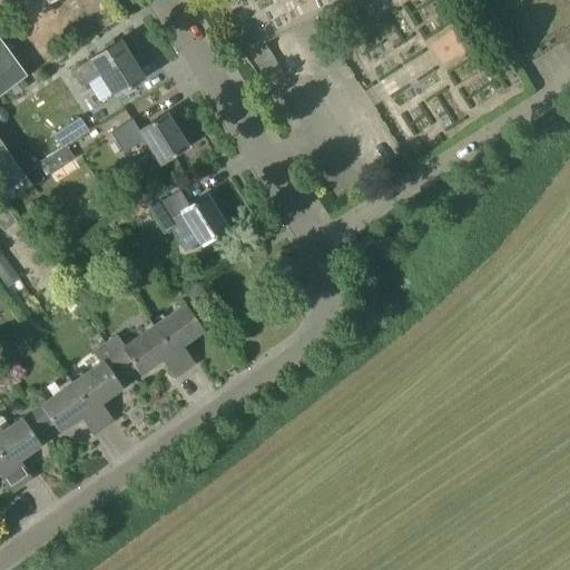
[(0,0),(0,96),(27,76),(0,40),(0,0)]
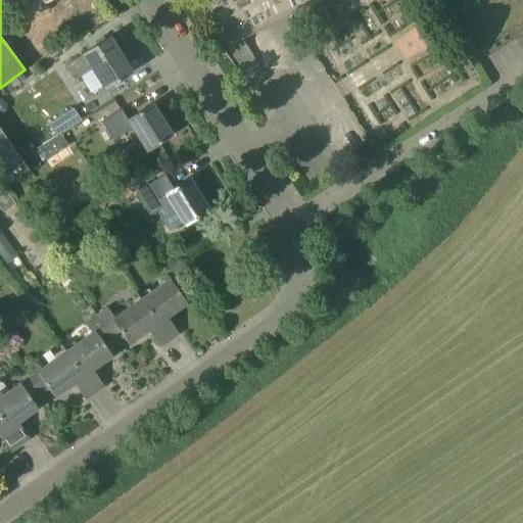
[(131,73),(109,37),(82,53),(83,54),(65,65),(74,79),(92,68),(104,88),(131,73)]
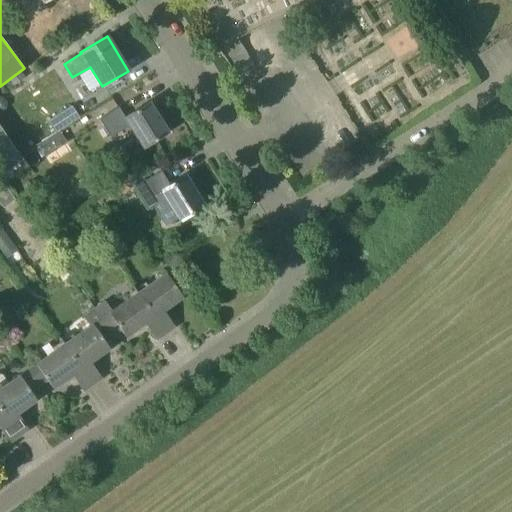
[(166,132),(148,103),(124,117),(118,107),(99,118),(110,137),(130,125),(143,147),(166,132)]
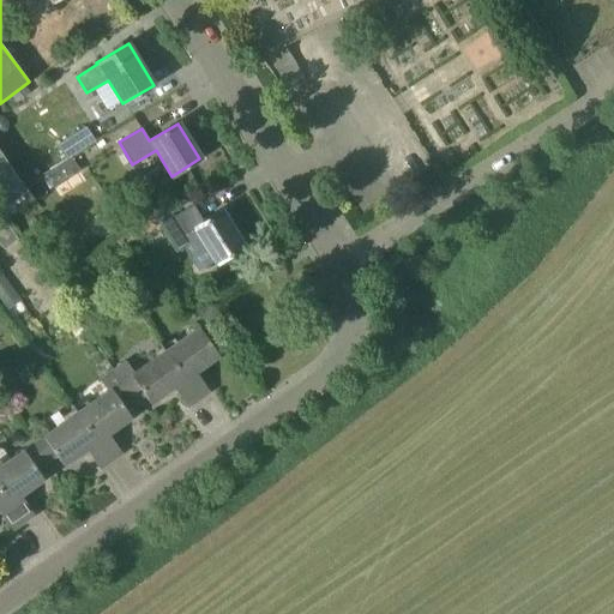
[(61,143),(71,157),(95,142),(86,127),(61,143)]
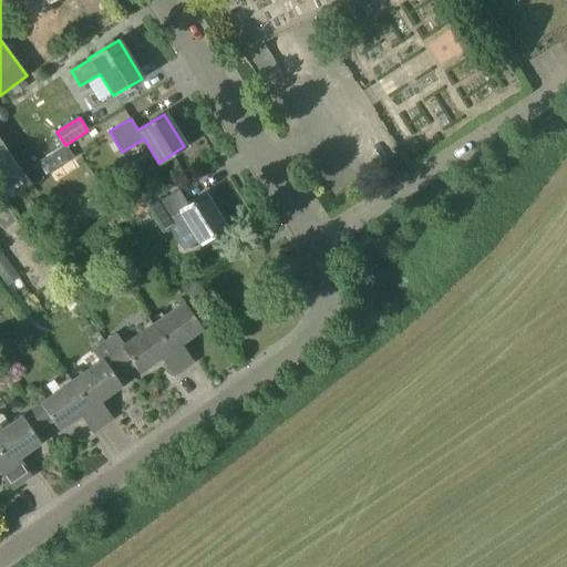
[(29,182),(0,141),(0,191),(6,198),(29,182)]
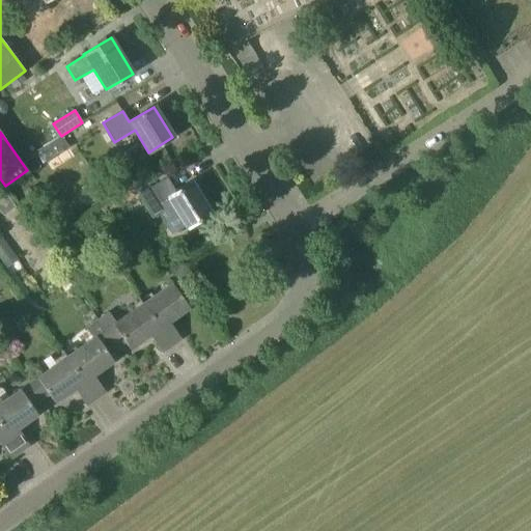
[(36,148),(43,159),(63,147),(57,137),(36,148)]
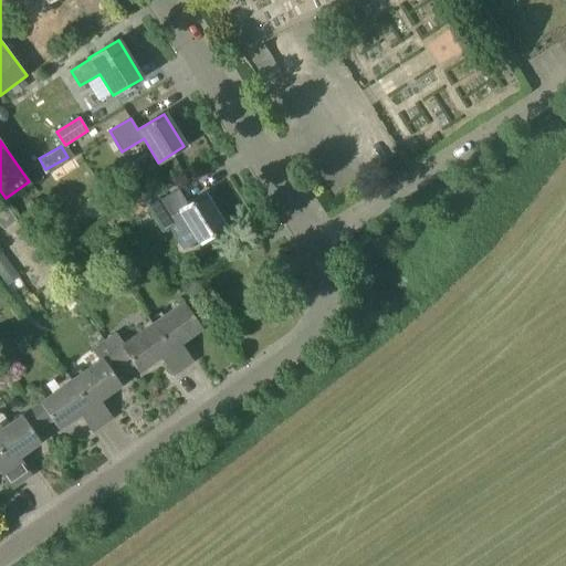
[(161,231),(168,227),(182,218),(199,243),(224,227),(203,194),(187,203),(177,189),(159,200),(155,192),(142,201),(161,231)]
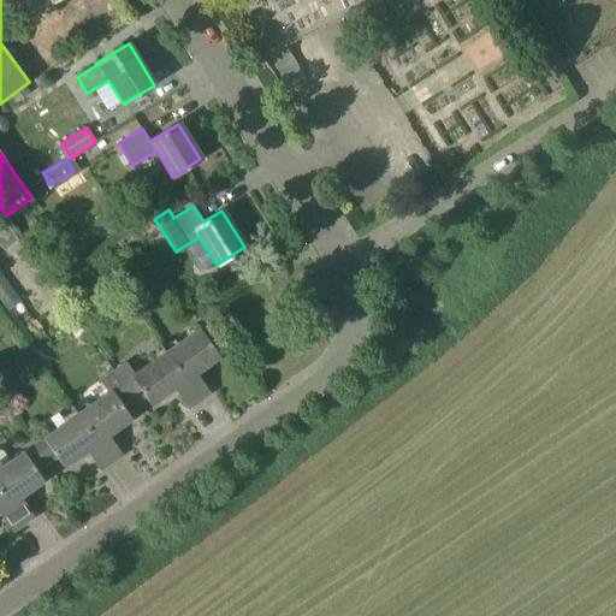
[(0,302),(15,291),(7,283),(0,288),(0,302)]
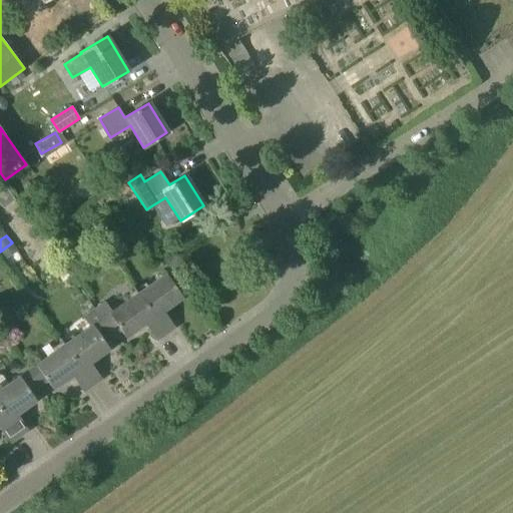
[(137,294),(165,334),(174,327),(163,311),(182,298),(165,274),(137,294)]
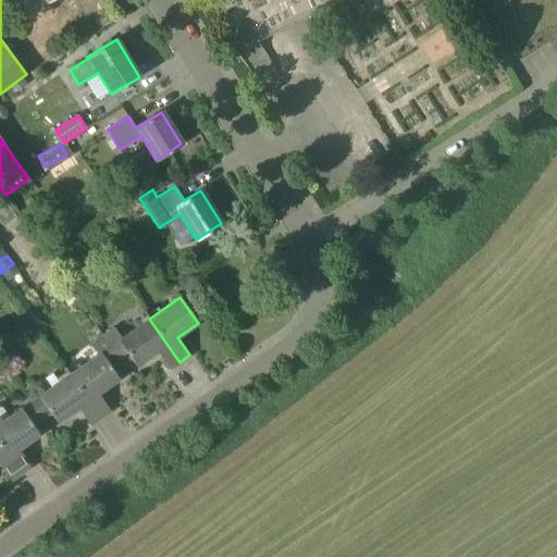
[(169,369),(180,362),(149,319),(121,338),(112,326),(101,334),(121,363),(130,357),(136,367),(157,351),(169,369)]
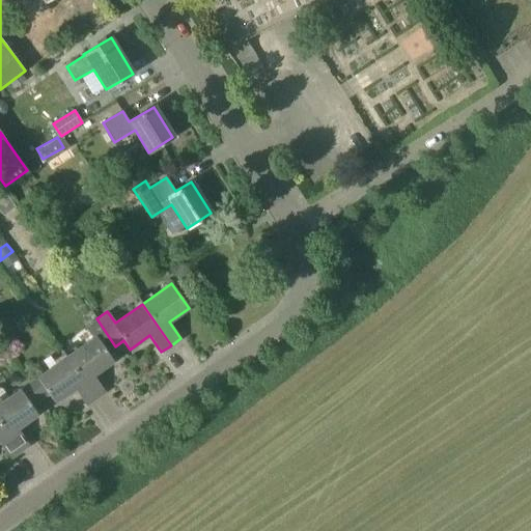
[(107,353),(115,346),(96,318),(85,327),(93,338),(67,357),(95,398),(105,392),(93,375),(113,361),(107,353)]
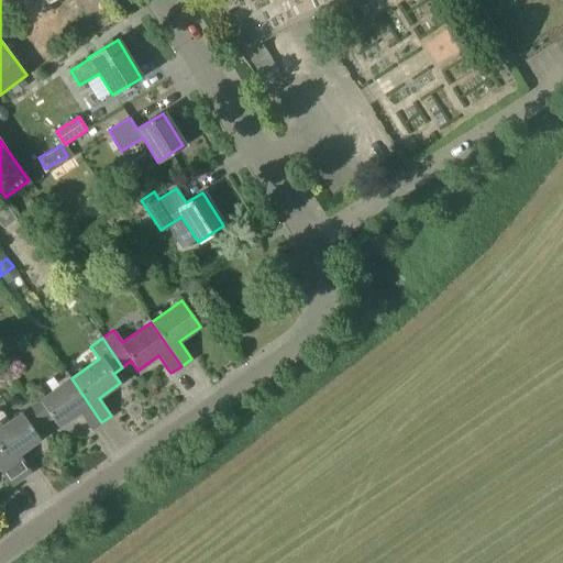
[(91,430),(101,422),(72,378),(31,407),(43,423),(51,418),(57,427),(77,411),(91,430)]
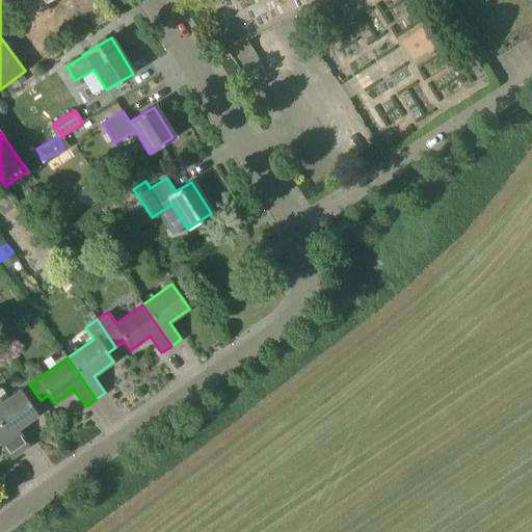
[(31,406),(41,400),(29,384),(21,391),(1,404),(0,401),(0,423),(20,452),(29,446),(18,429),(37,416),(31,406)]
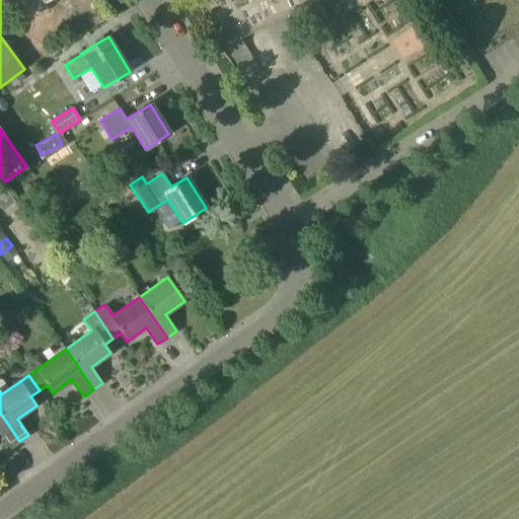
[(0,434),(9,448),(19,441),(0,413),(0,434)]
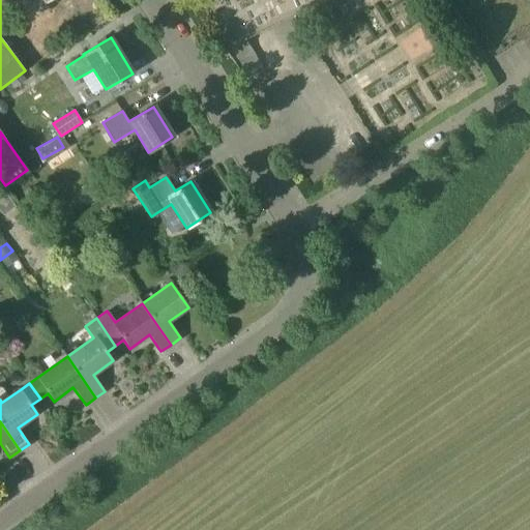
All buildings are outlined.
